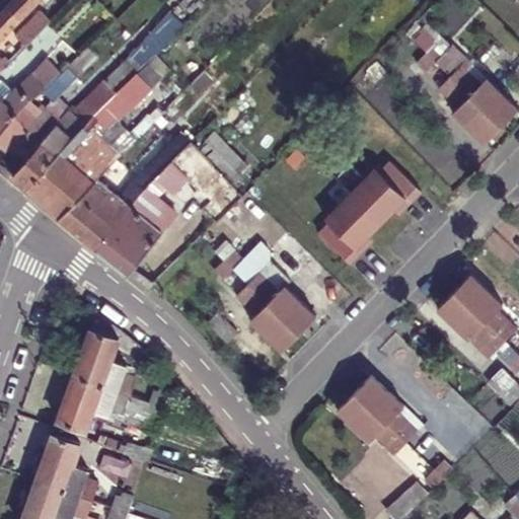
[(0,39),(38,0),(9,0),(0,10),(0,71),(1,71),(0,70),(0,39)]
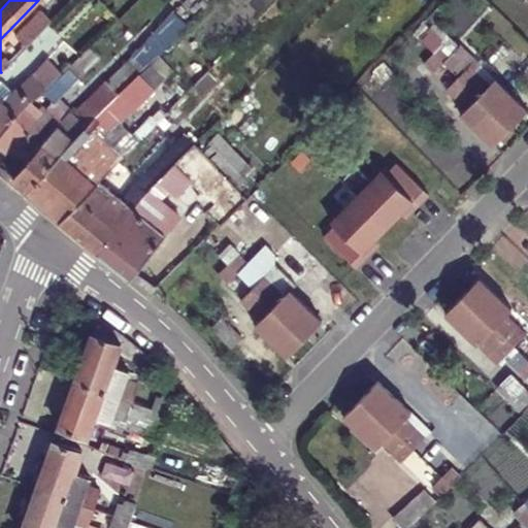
[(46,25),(12,61),(22,70),(41,48),(38,44),(53,30),(46,25)]
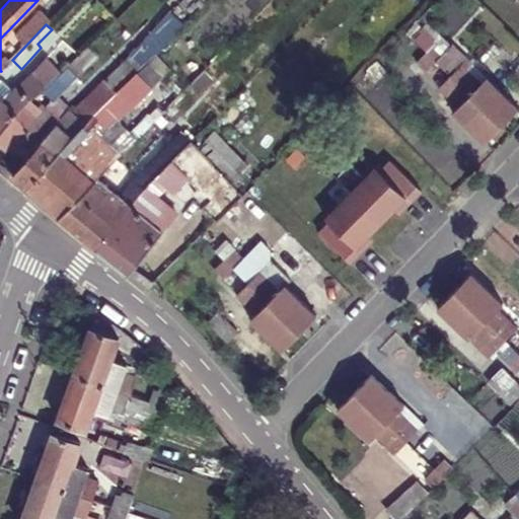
[(434,43),(425,52),(434,60),(443,51),(434,43)]
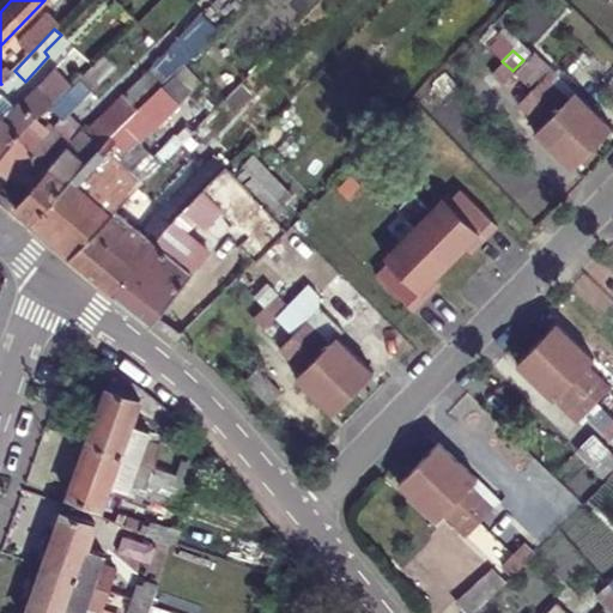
[(513,71),(502,61),(491,73),(502,83),(513,71)]
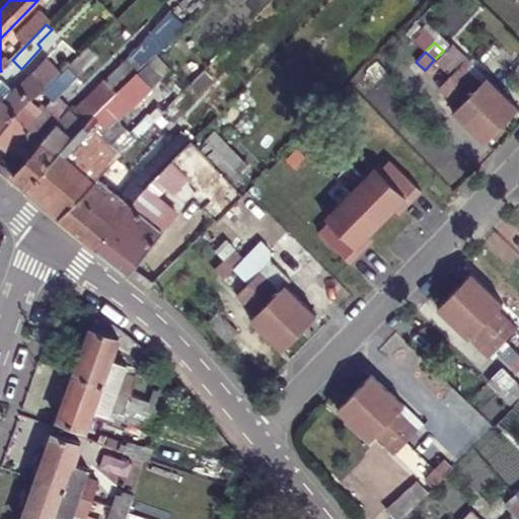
[(45,88),(63,72),(50,57),(31,73),(45,88)]
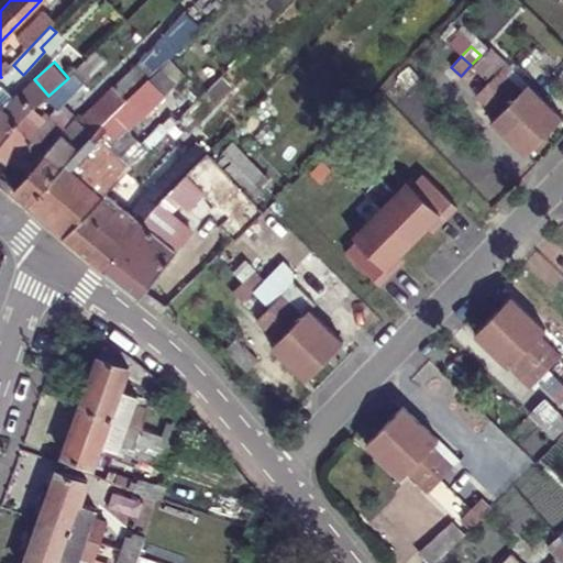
[(500,68),(487,81),(542,135),(561,117),(527,83),(521,89),(500,68)]
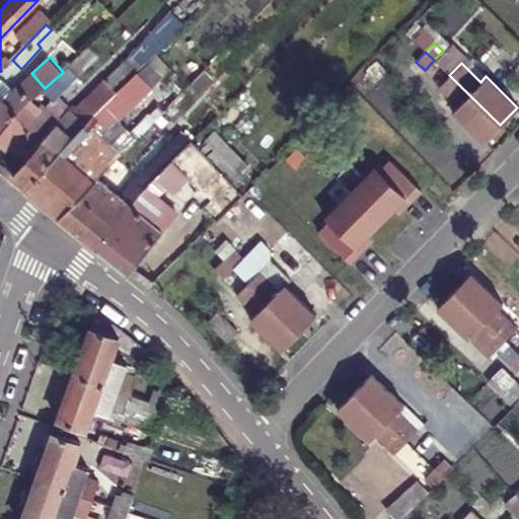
[(45,88),(31,73),(14,87),(1,101),(0,100),(0,130),(14,115),(17,116),(30,101),(45,88)]
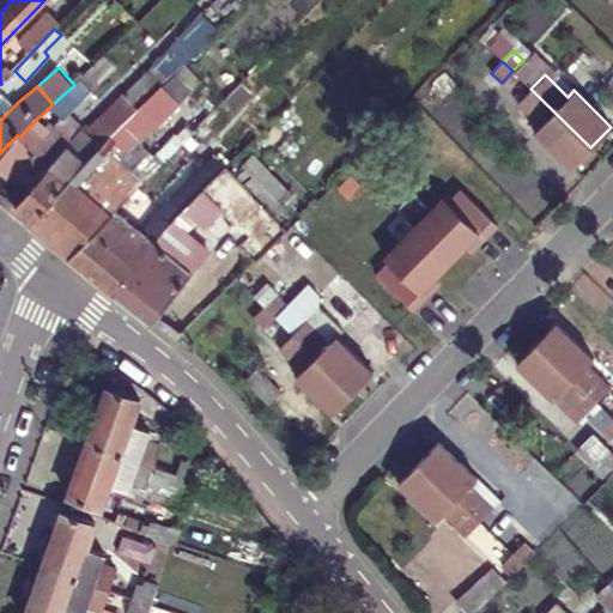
[(590,147),(530,89),(516,103),(539,126),(533,132),(571,168),(590,147)]
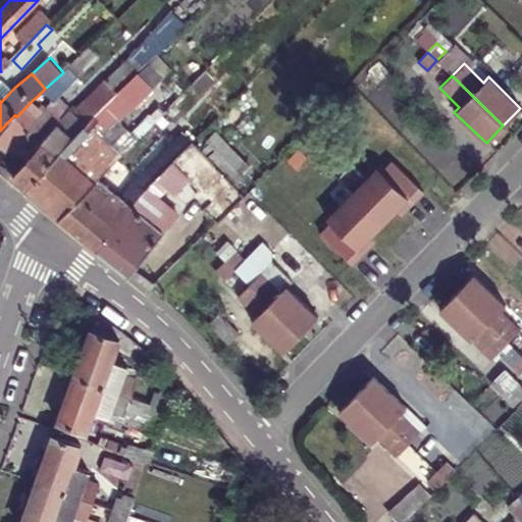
[(92,97),(105,112),(120,96),(106,83),(92,97)]
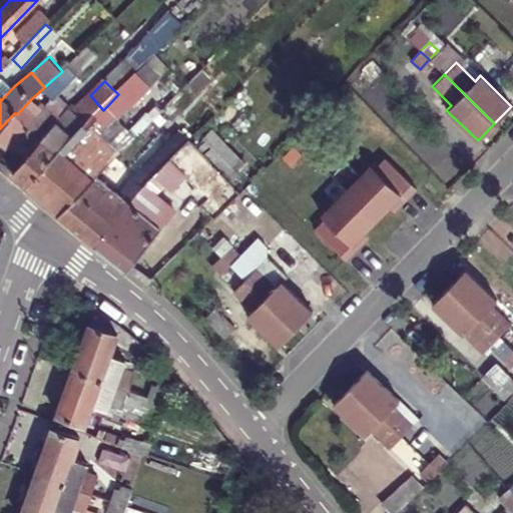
[(103,110),(90,95),(75,109),(89,123),(98,114),(103,110)]
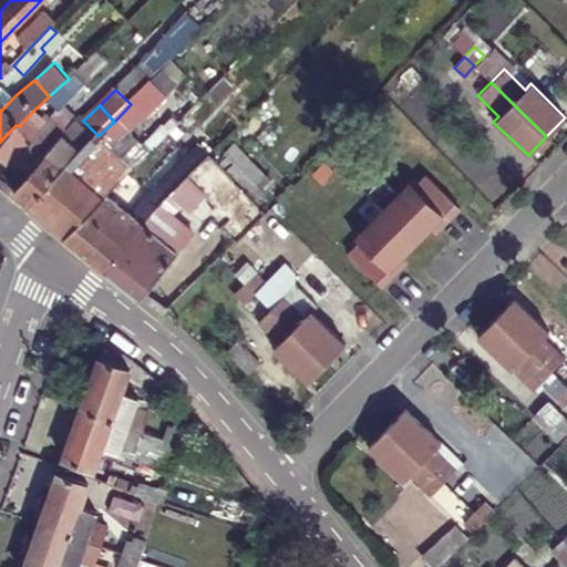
[(47,122),(30,140),(44,154),(61,136),(47,122)]
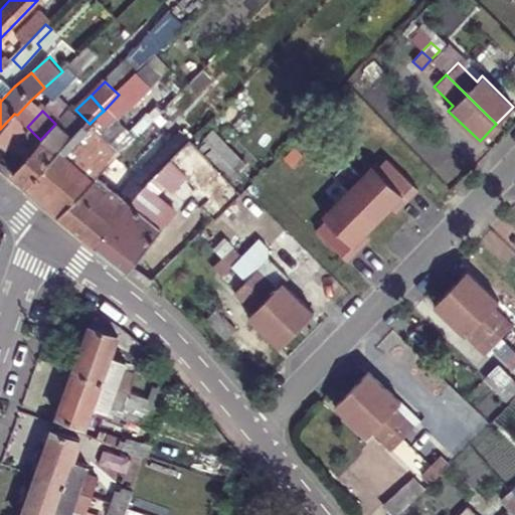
[(97,177),(120,153),(111,143),(84,168),(69,154),(82,139),(78,135),(27,186),(47,204),(59,214),(97,177)]
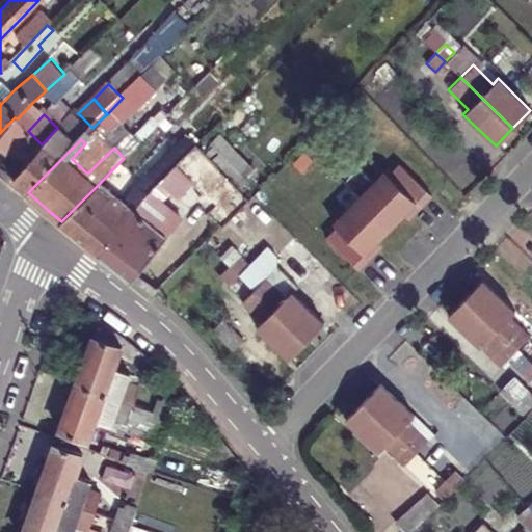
[(237,188),(253,175),(224,144),(209,158),(237,188)]
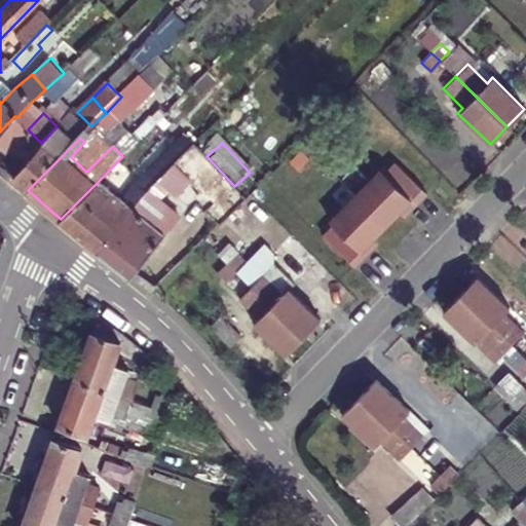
[(119,201),(99,181),(61,219),(98,250),(142,197),(183,155),(173,145),(135,184),(119,201)]
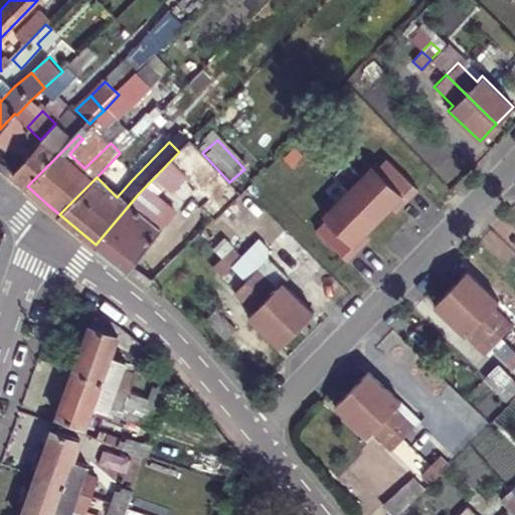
[(127,273),(130,269),(162,233),(144,215),(154,202),(182,173),(208,199),(202,205),(214,216),(238,192),(188,143),(179,152),(139,193),(96,244),(105,253),(127,273)]
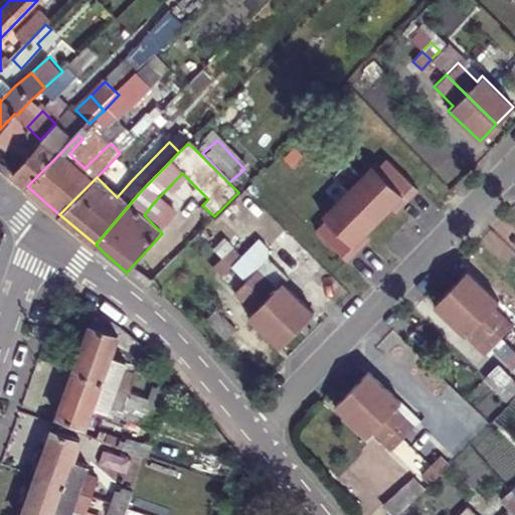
[(412,196),(423,185),(392,155),(382,166),(378,162),(329,212),(332,216),(322,226),(353,258),(364,246),(359,241),(407,192),(412,196)]
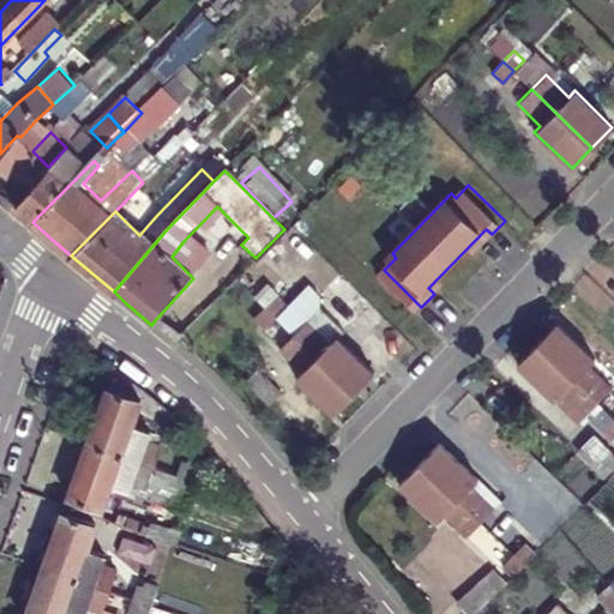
[(277,321),(294,333),(320,299),(304,286),(277,321)]
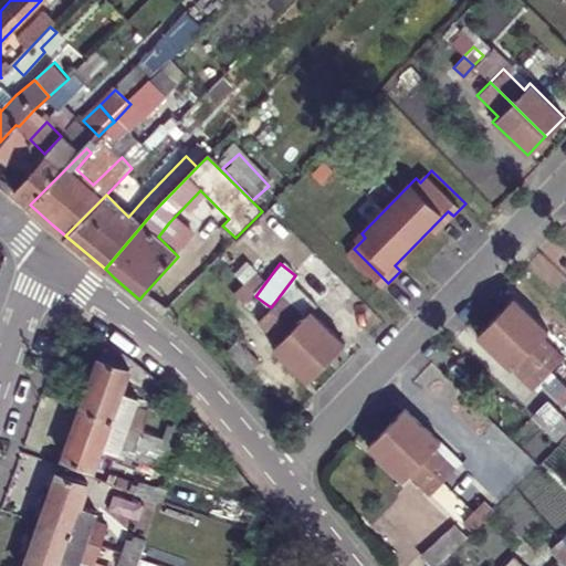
[(244,282),(254,292),(264,282),(254,272),(244,282)]
